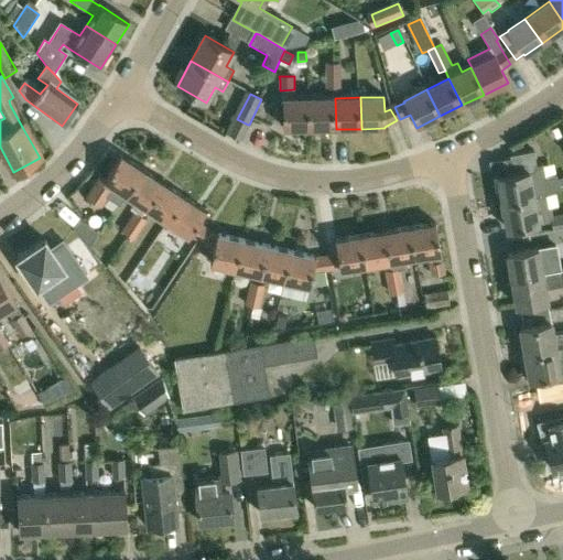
[(283,130),(312,130),(311,98),(282,99),(283,130)]
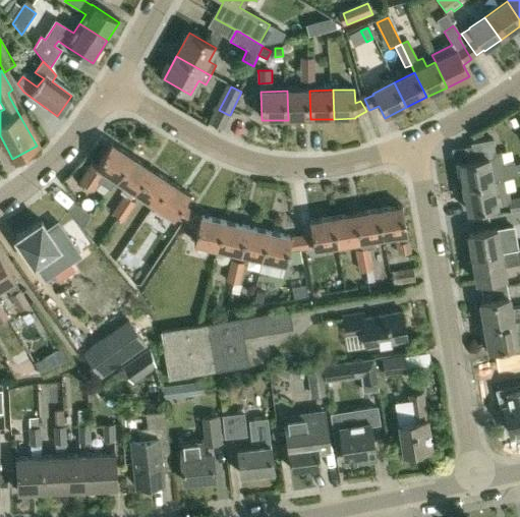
[(308,91),(287,91),(288,120),(310,119),(308,91)]
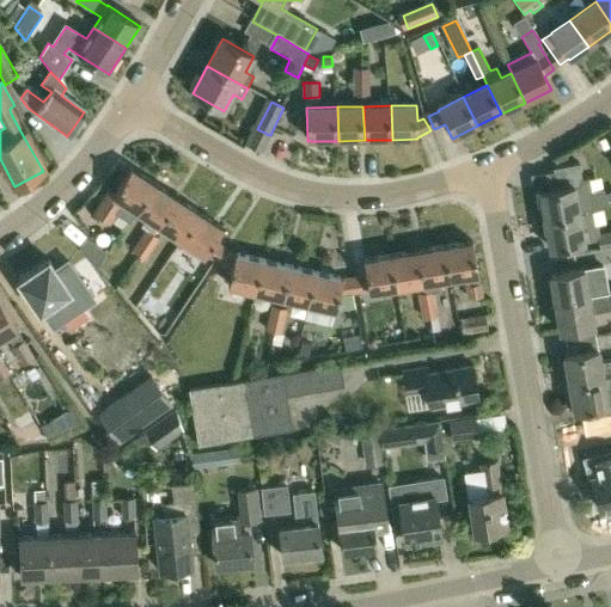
[(549,191),(539,192),(544,221),(593,213),(596,213),(610,206),(610,189),(600,194),(592,194),(590,181),(581,182),(579,166),(554,170),(555,173),(547,175),(549,191)]
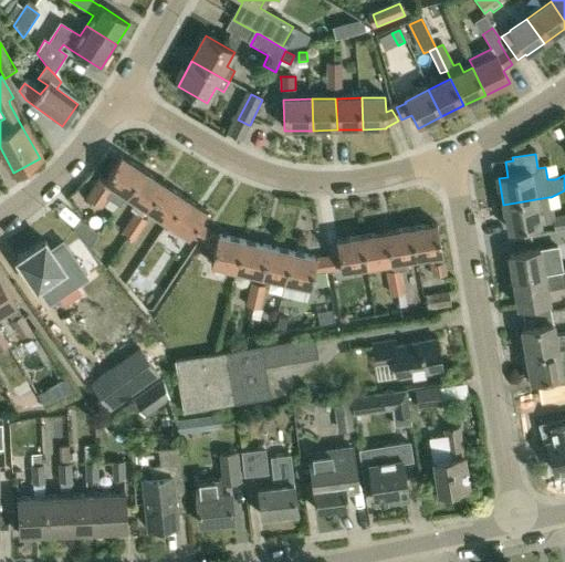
[(102,178),(87,199),(101,208),(107,199),(119,207),(126,197),(143,173),(121,158),(105,180),(102,178)]
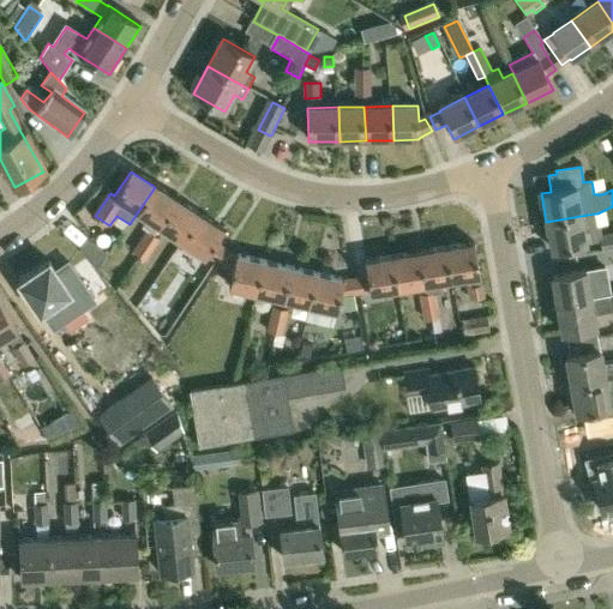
[(155,187),(137,213),(146,219),(160,228),(178,202),(155,187)]
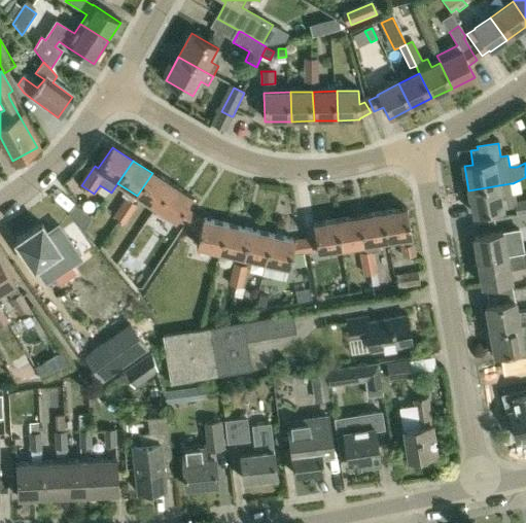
[(152,173),(137,196),(155,209),(171,185),(152,173)]
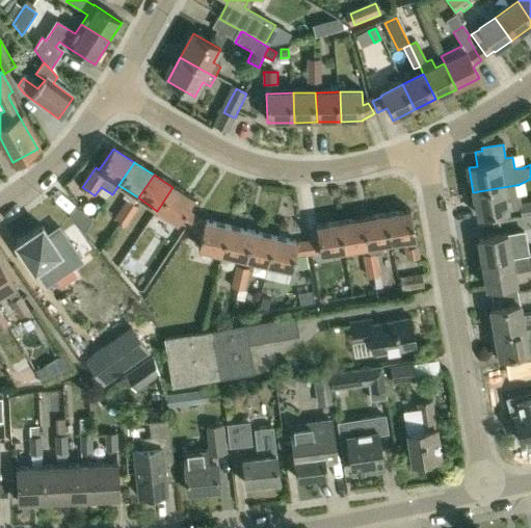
[(530,203),(522,206),(521,198),(518,199),(515,185),(473,192),(478,217),(512,212),(521,210),(523,218),(530,216),(530,203)]
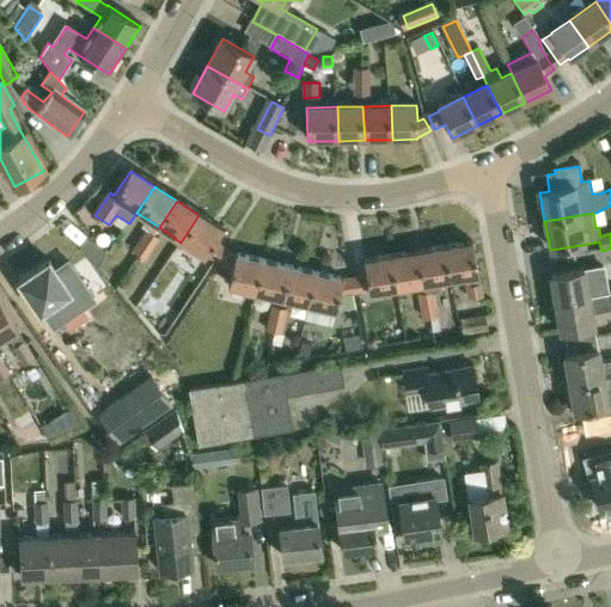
[(199,215),(181,243),(205,258),(206,257),(215,263),(224,250),(214,244),(222,232),(199,215)]
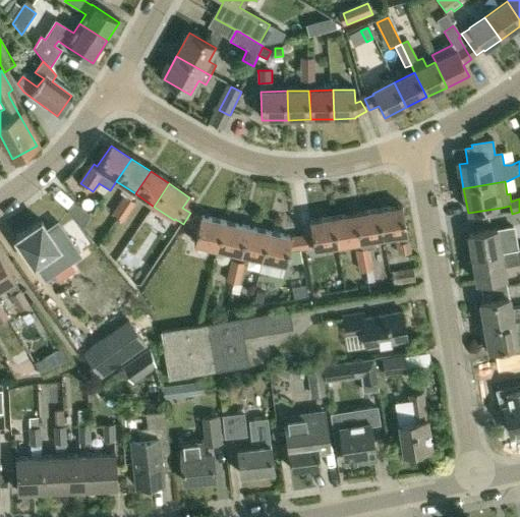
[(124,197),(113,216),(118,219),(130,202),(124,197)]
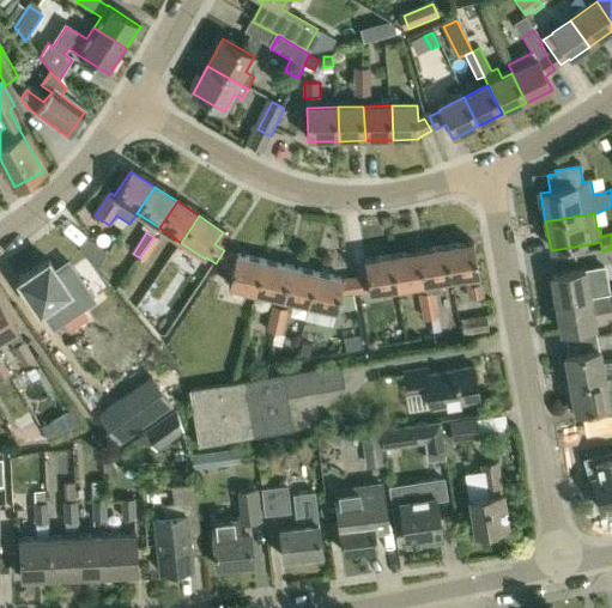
[(159,241),(153,237),(139,257),(146,262),(159,241)]
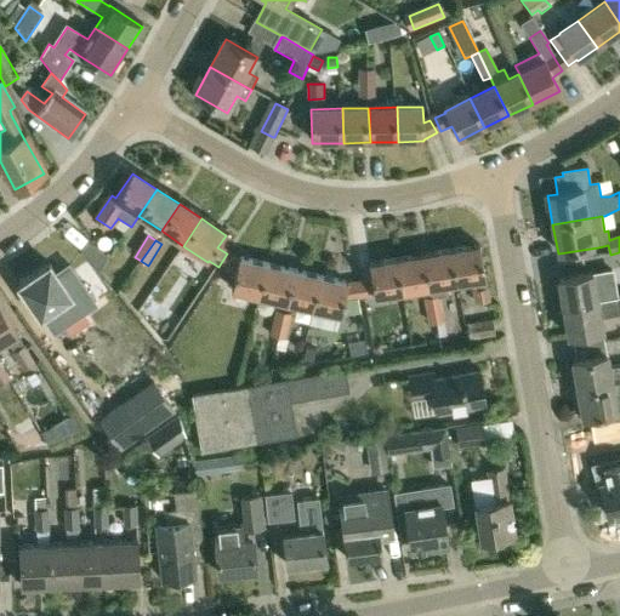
[(79,254),(97,274),(107,258),(87,243),(79,254)]
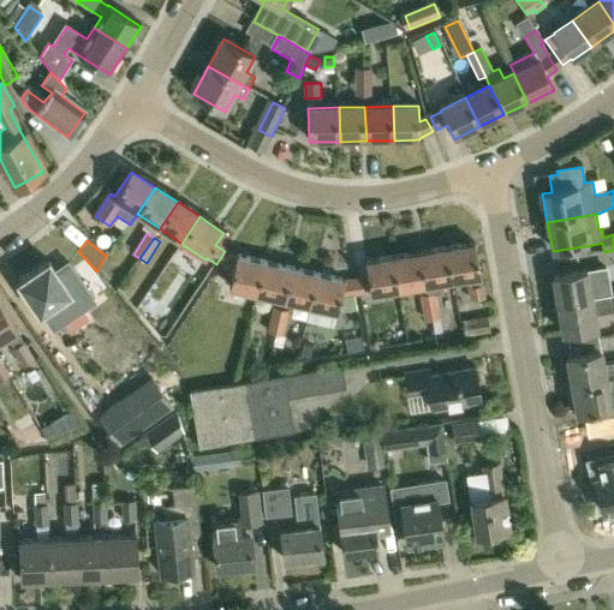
[(475,245),(447,250),(453,281),(466,280),(470,303),(486,300),(475,245)]
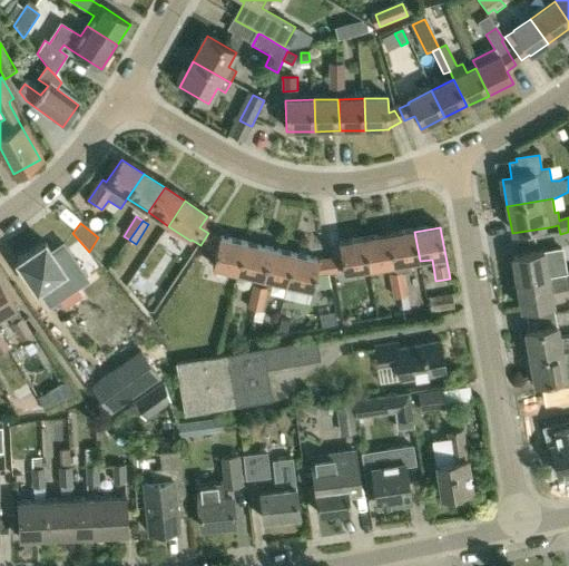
[(409,263),(420,261),(414,232),(391,236),(395,265),(398,274),(411,274),(409,263)]
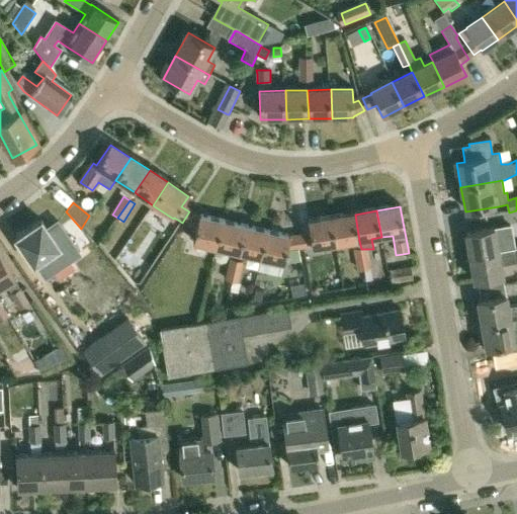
[(216,249),(222,223),(199,217),(198,218),(193,213),(185,225),(195,232),(193,244),(216,249)]
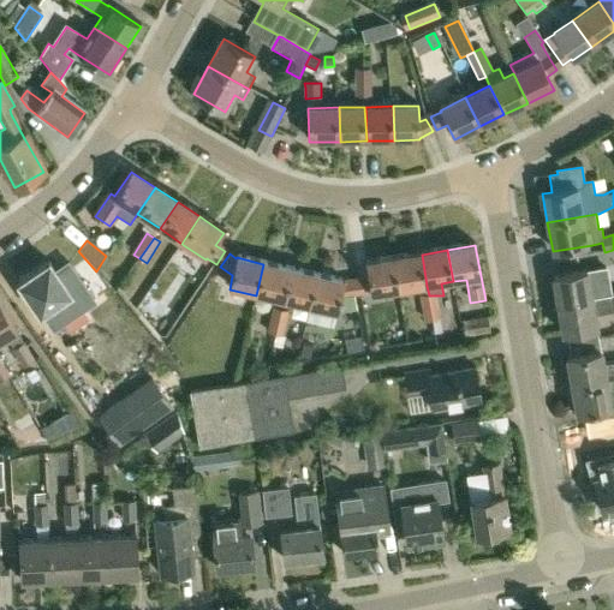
[(427,286),(422,255),(394,259),(400,291),(427,286)]
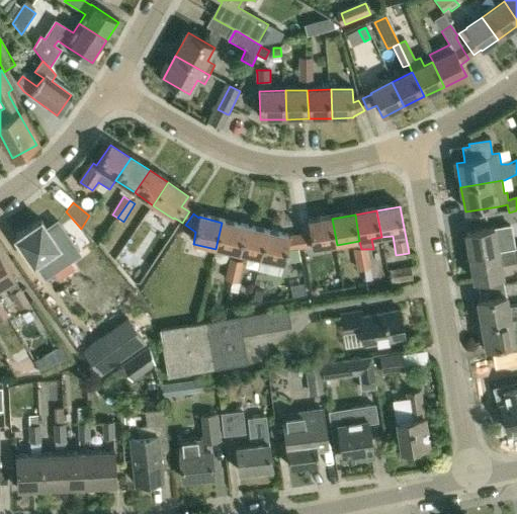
[(332,219),(308,223),(311,235),(300,237),(303,249),(313,248),(313,249),(337,245),(332,219)]
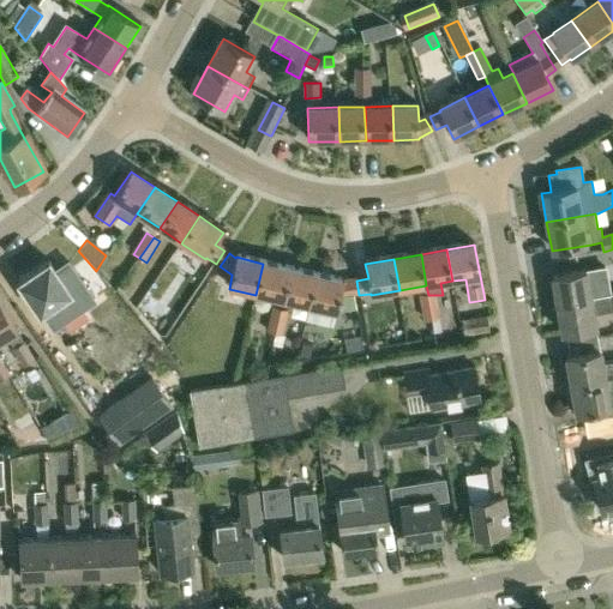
[(263,264),(256,295),(283,301),(290,270),(263,264)]
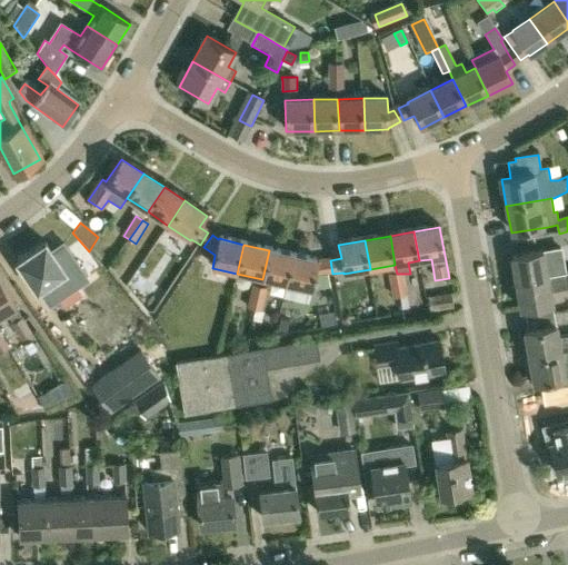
[(48,285),(61,305),(73,323),(89,310),(78,294),(46,246),(19,264),(37,291),(48,285)]
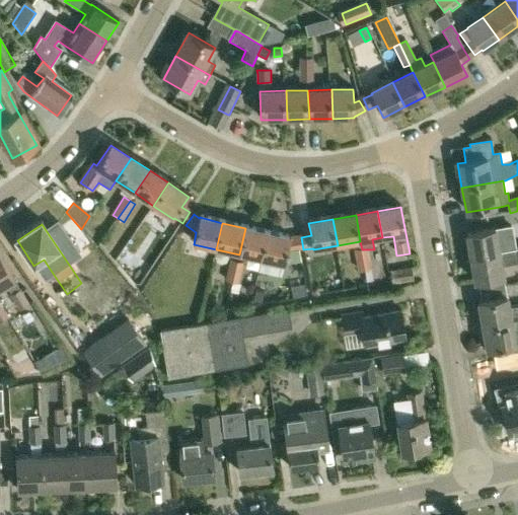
[(245,228),(239,254),(262,260),(268,233),(245,228)]
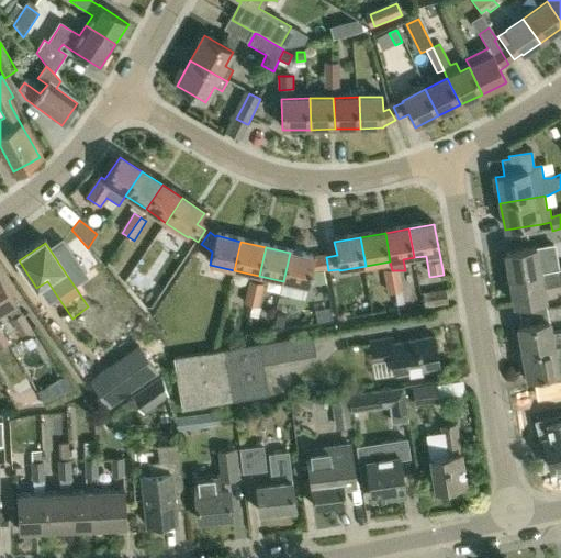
[(505,254),(511,280),(540,275),(536,248),(505,254)]
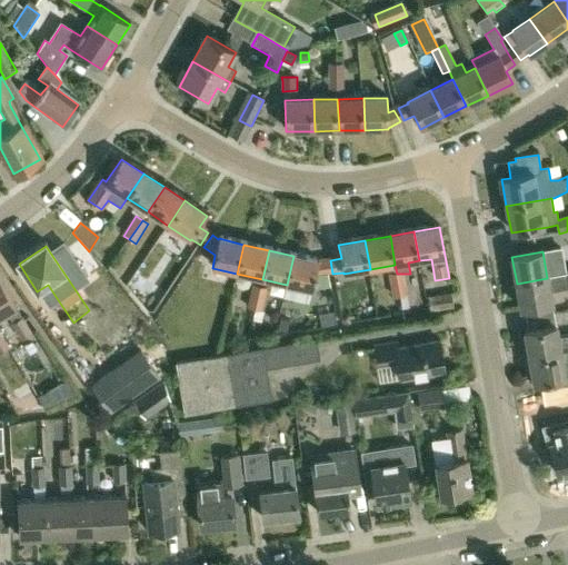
[(294,256),(287,285),(311,290),(315,277),(328,275),(326,261),(318,263),(319,261),(294,256)]
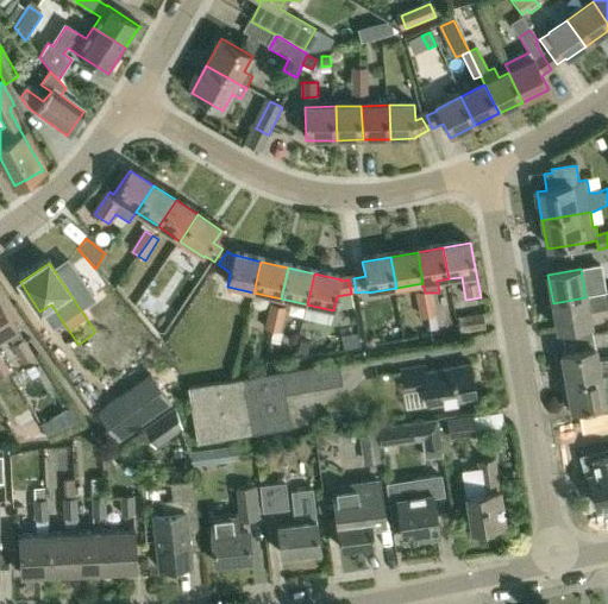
[(432,306),(430,293),(418,295),(420,308),(432,306)]
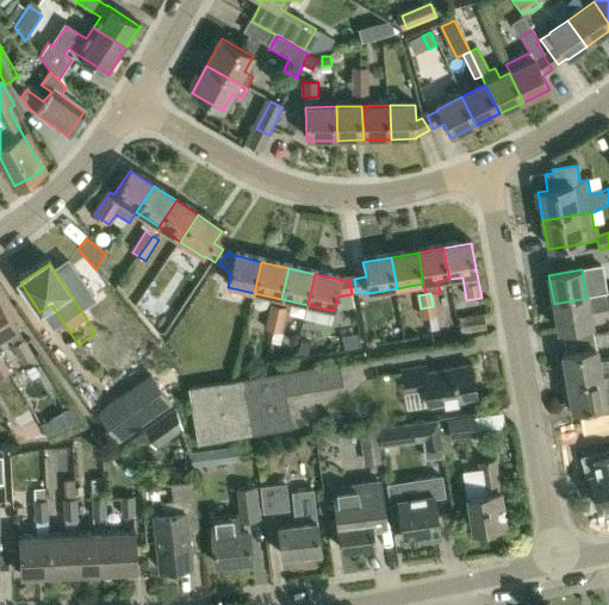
[(559,332),(563,331),(592,326),(589,312),(606,309),(606,310),(608,309),(608,293),(603,294),(586,298),(554,304),(559,332)]
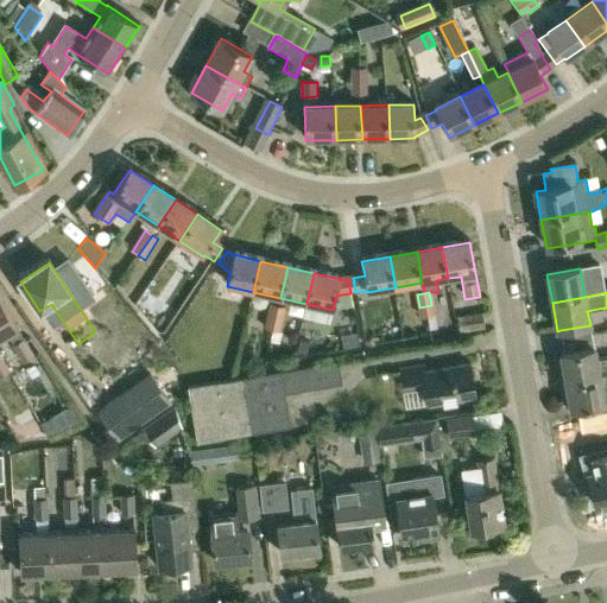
[(0,338),(17,330),(0,302),(0,338)]
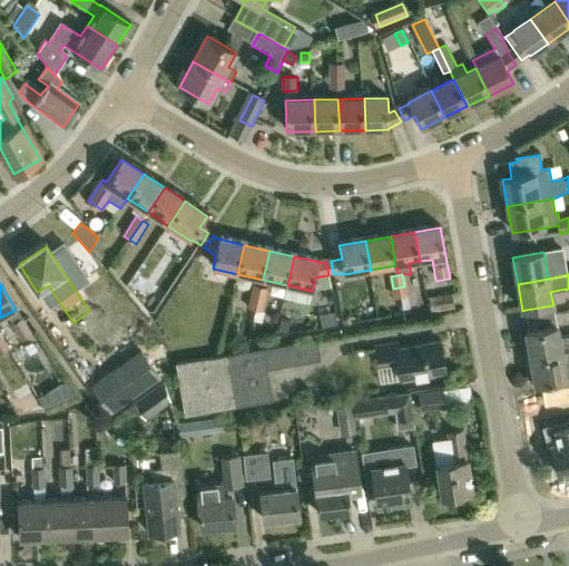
[(261,290),(253,288),(247,310),(254,312),(261,290)]
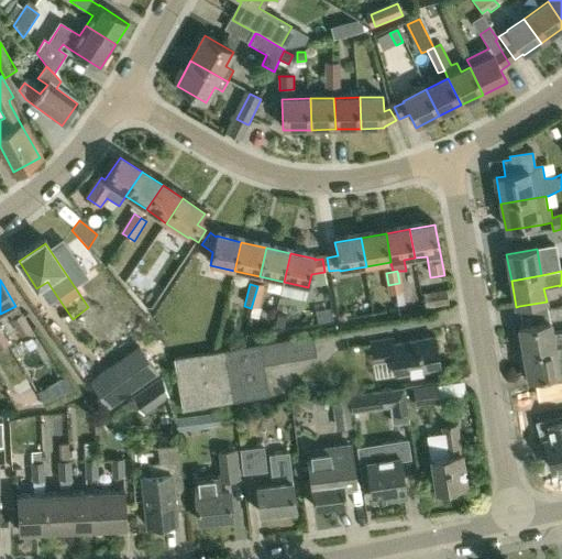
[(401,294),(400,284),(388,285),(390,296),(401,294)]
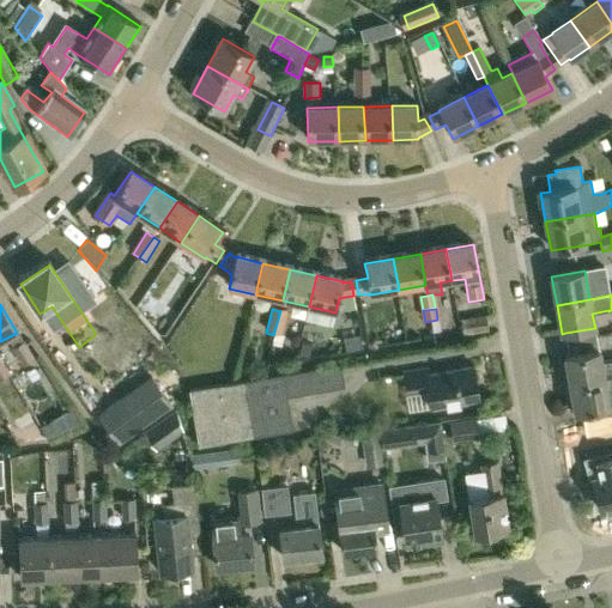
[(288,312),(280,310),(280,311),(274,335),(282,336),(288,312)]
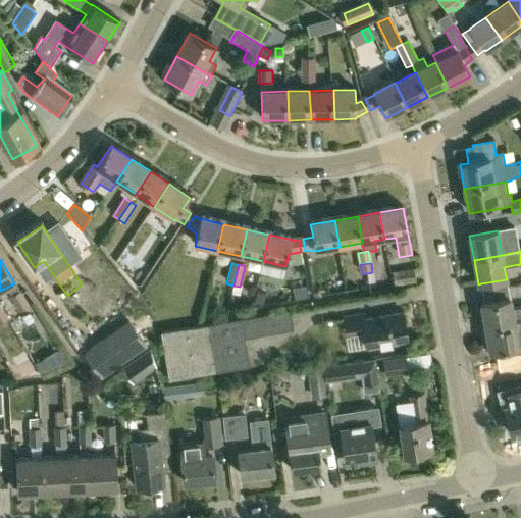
[(393,274),(394,282),(396,289),(416,285),(416,278),(414,271),(393,274)]
